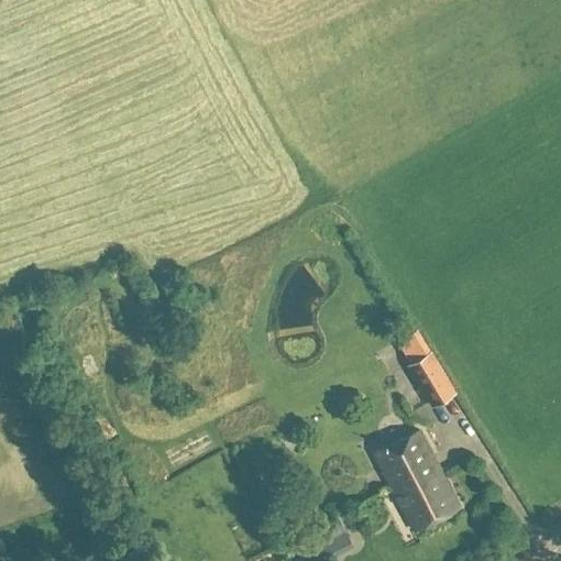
[(433,409),(458,394),(433,352),(408,366),(433,409)]
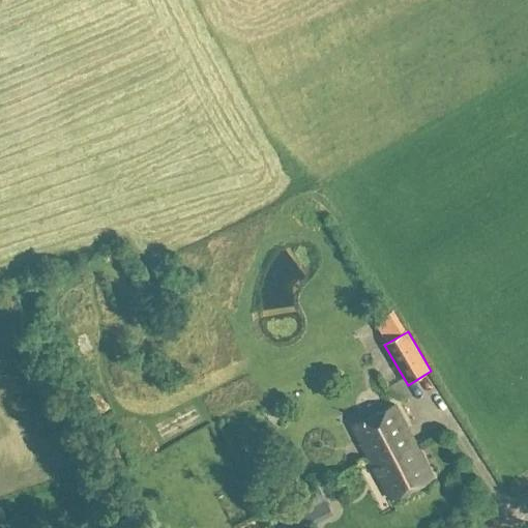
[(376,466),(417,445),(398,406),(355,428),(376,466)]
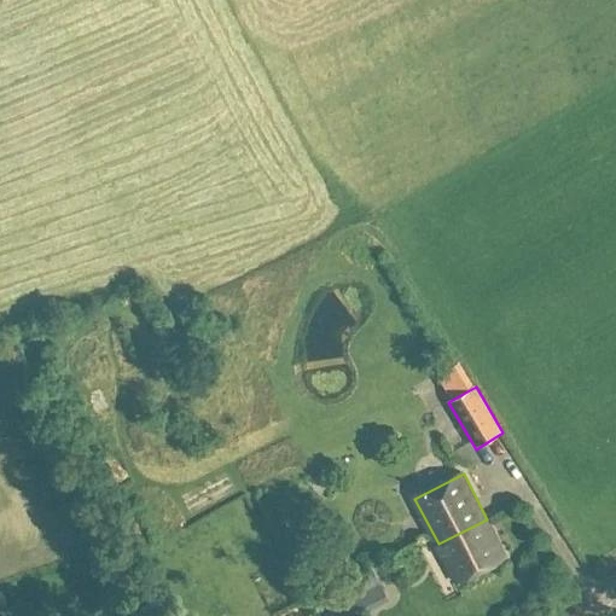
[(507,559),(487,519),(439,544),(459,585),(507,559)]
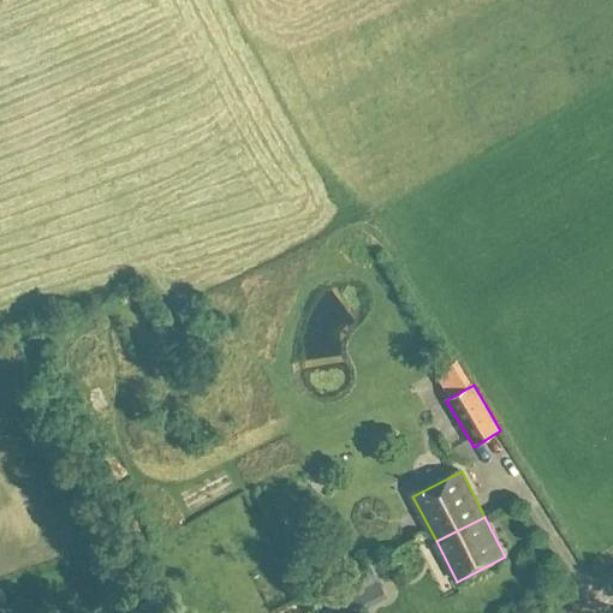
[(112,566),(101,571),(109,589),(120,584),(112,566)]
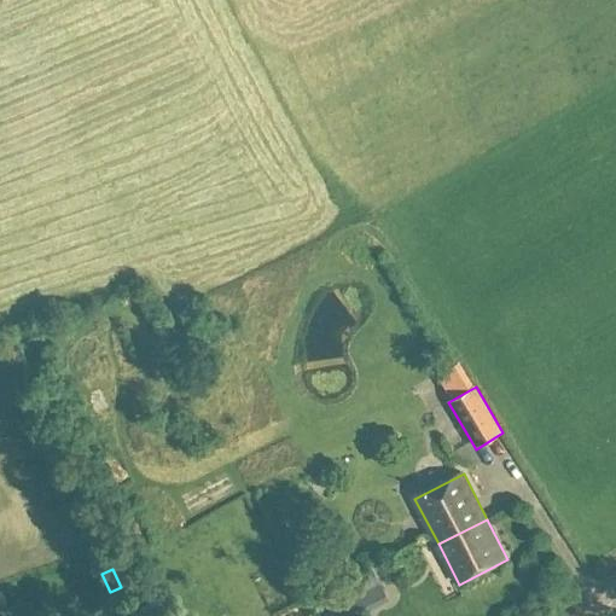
[(387,597),(379,582),(320,612),(321,615),(352,615),(387,597)]
